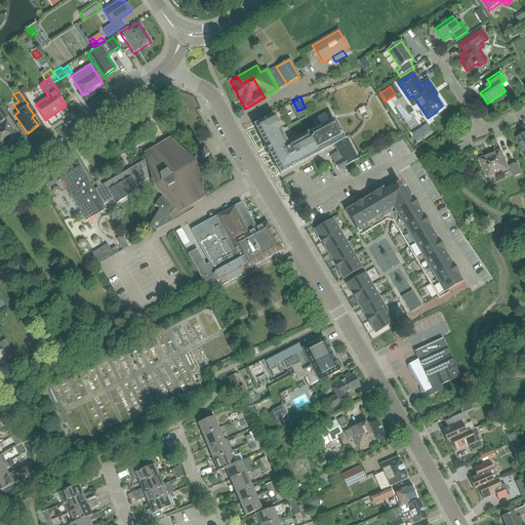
[(0,146),(16,136),(5,119),(9,117),(2,106),(0,107),(0,122),(1,123),(0,123),(0,146)]
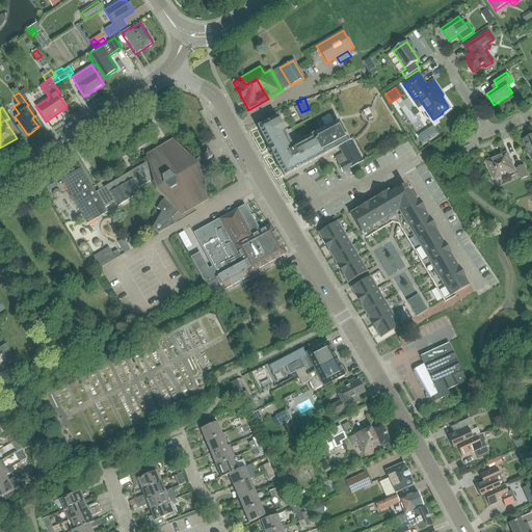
[(350,144),(349,141),(338,122),(312,136),(313,138),(292,150),(285,134),(280,125),(281,124),(276,116),(257,127),(268,148),(268,149),(271,156),(272,155),(284,177),(330,152),(342,173),(363,162),(352,143),(350,144)]
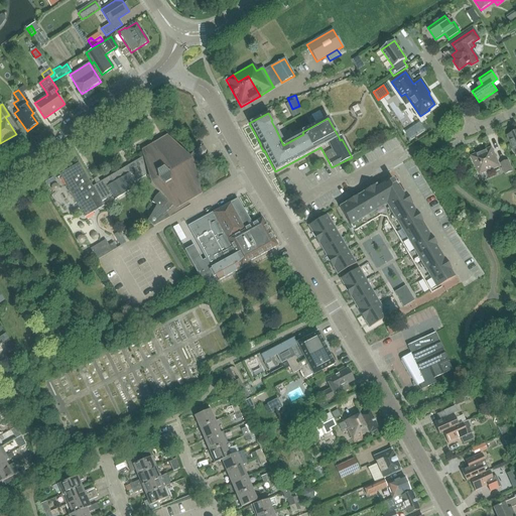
[(419,124),(406,133),(411,141),(424,131),(419,124)]
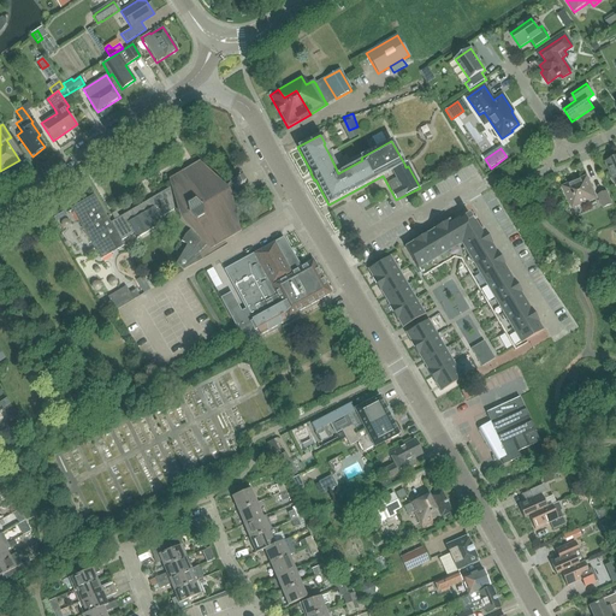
[(100,259),(112,253),(111,252),(116,249),(116,250),(124,246),(120,241),(134,234),(136,238),(163,223),(160,218),(176,208),(179,220),(201,241),(194,249),(187,244),(176,265),(183,271),(202,260),(199,253),(206,246),(209,249),(241,231),(231,196),(238,194),(231,182),(225,188),(200,161),(169,179),(171,188),(119,218),(118,214),(113,218),(114,220),(110,223),(94,195),(70,208),(100,259)]
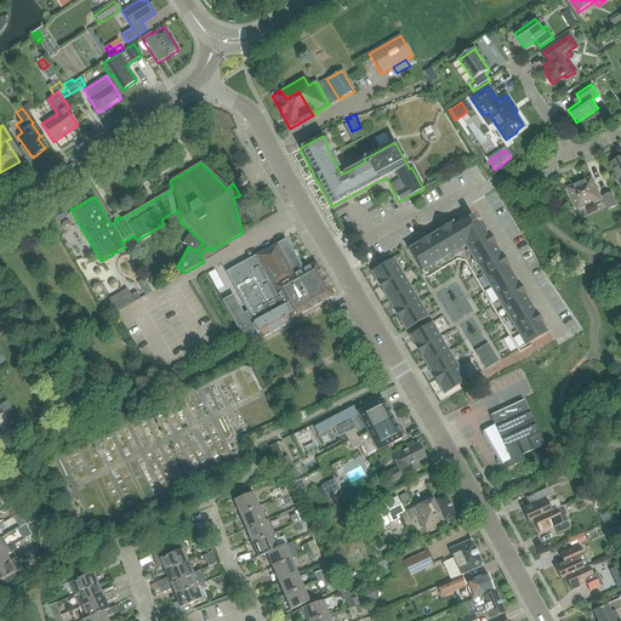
[(577,210),(602,200),(592,177),(568,188),(577,210)]
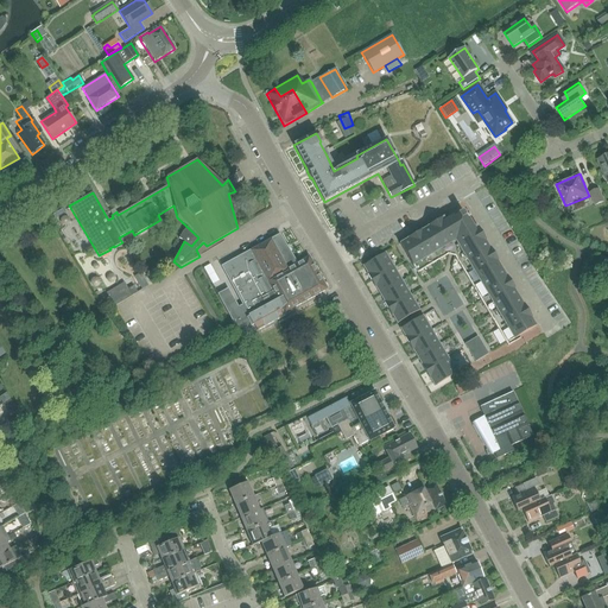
[(595,206),(605,202),(599,189),(590,192),(595,206)]
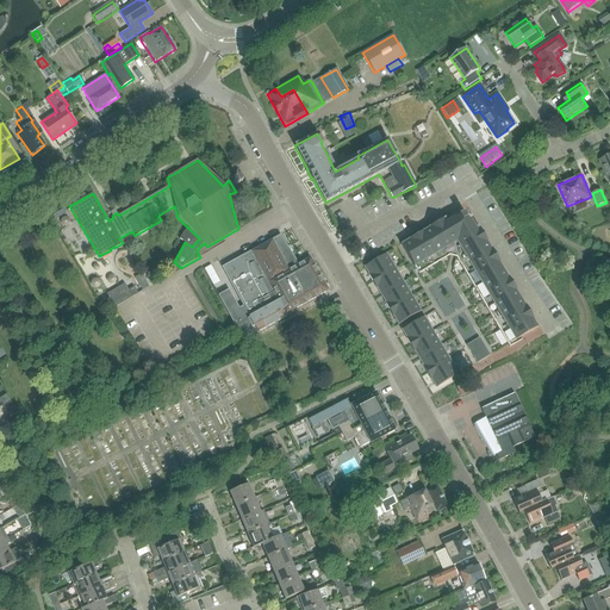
[(456,251),(455,257),(508,346),(537,328),(537,327),(533,319),(534,319),(526,305),(524,306),(516,291),(509,278),(508,278),(499,263),(499,262),(491,249),(487,243),(487,242),(478,226),(475,229),(471,221),(470,222),(464,212),(455,218),(454,216),(446,221),(444,218),(429,228),(423,232),(422,231),(409,240),(409,241),(402,244),(400,244),(418,274),(450,255),(452,250),(456,251)]
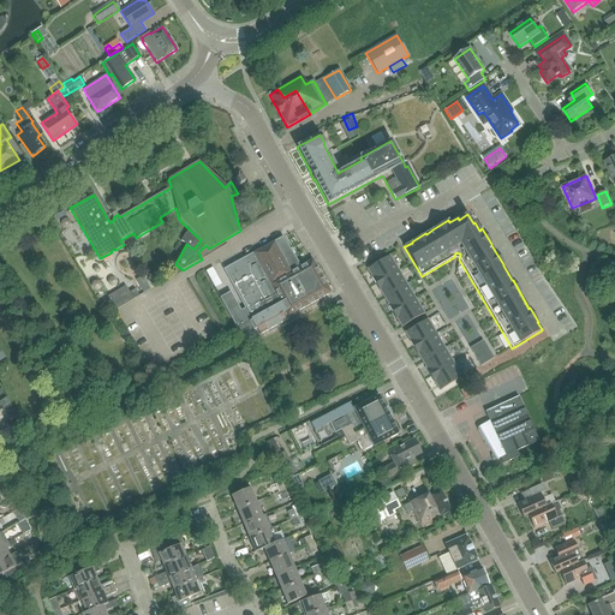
[(286,317),(330,293),(311,261),(299,268),(282,238),(225,270),(245,309),(240,311),(231,292),(220,298),(244,342),(260,334),(287,320),(286,317)]
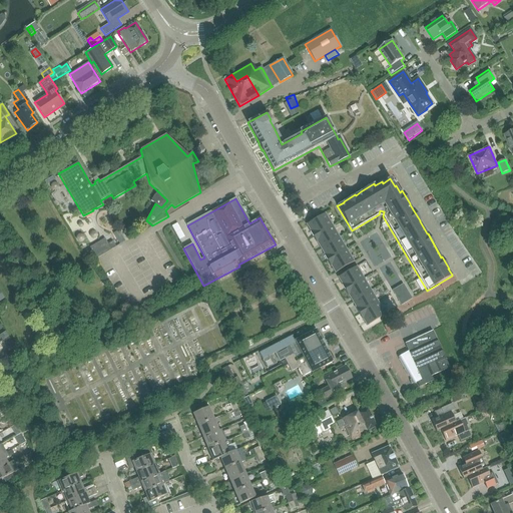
[(314,237),(333,225),(326,213),(325,213),(307,224),(307,225),(311,231),(310,231),(314,237)]
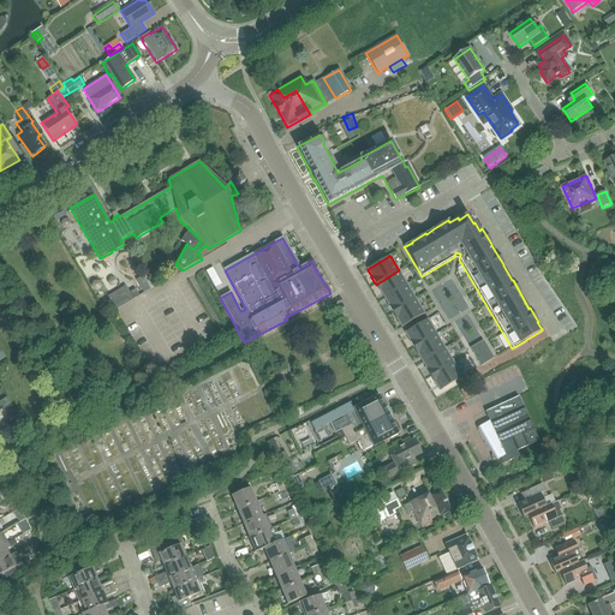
[(213,268),(206,272),(215,288),(222,285),(213,268)]
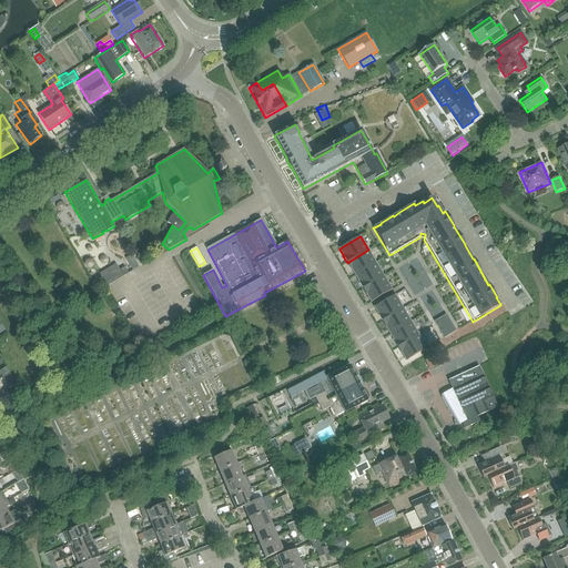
[(376,263),(368,250),(347,263),(351,269),(355,275),(376,263)]
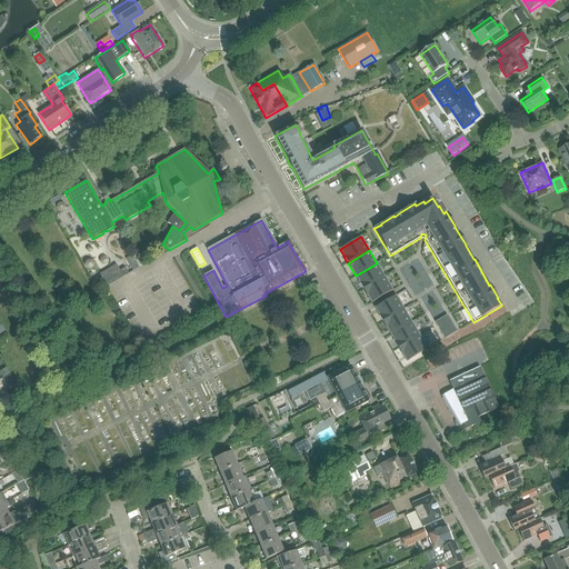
[(385,277),(377,263),(356,276),(360,282),(359,283),(363,289),(385,277)]
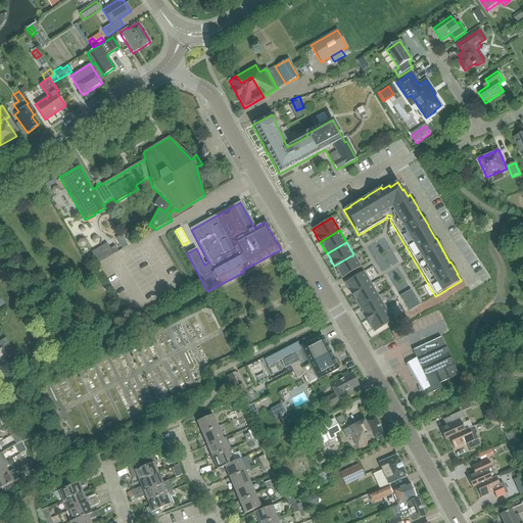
[(91,252),(98,264),(119,251),(114,246),(110,249),(106,243),(91,252)]
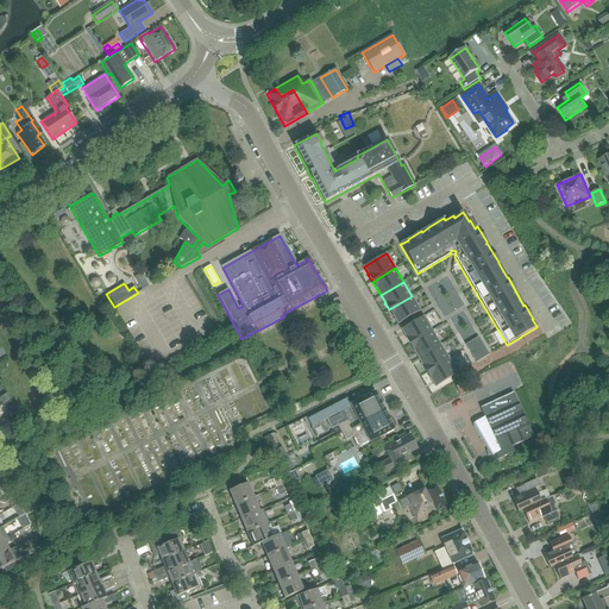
[(412,296),(389,309),(393,316),(394,316),(397,324),(420,311),(412,296)]
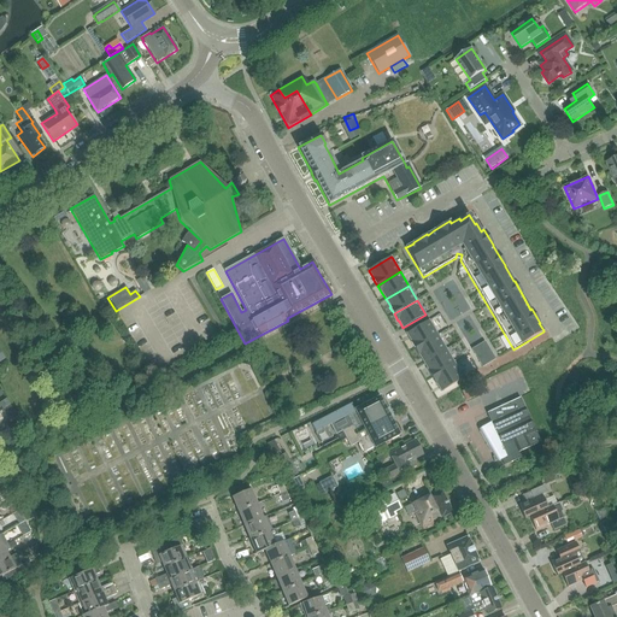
[(415,350),(438,335),(429,321),(406,334),(406,335),(407,334),(411,341),(411,342),(415,350)]
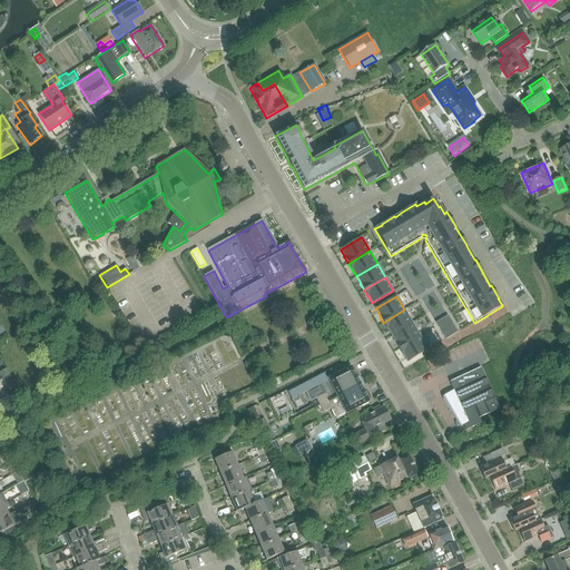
[(392,335),(412,323),(404,310),(383,323),(386,328),(387,328),(392,335)]
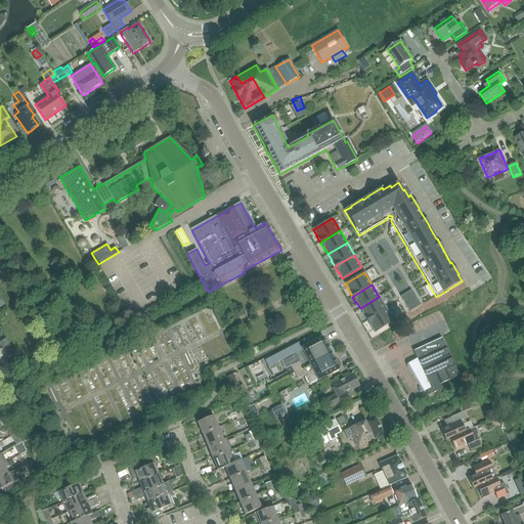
[(407,308),(409,312),(416,309),(421,305),(419,302),(417,298),(415,294),(411,290),(411,291),(406,294),(400,297),(403,301),(405,304),(407,308)]
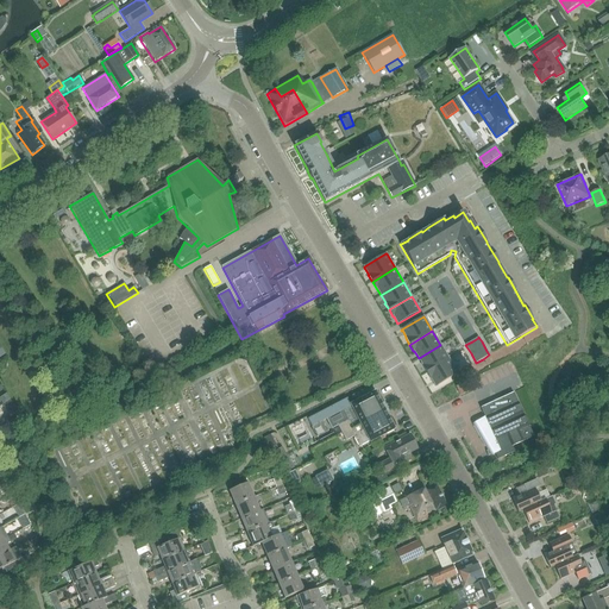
[(449,359),(440,345),(419,358),(422,365),(426,372),(449,359)]
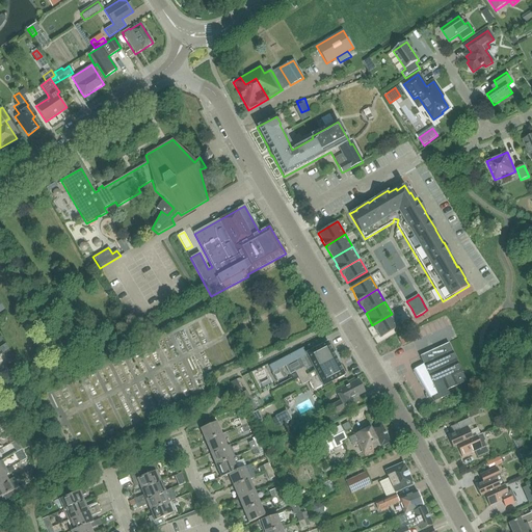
[(392,314),(372,325),(376,331),(380,338),(400,326),(399,326),(392,314)]
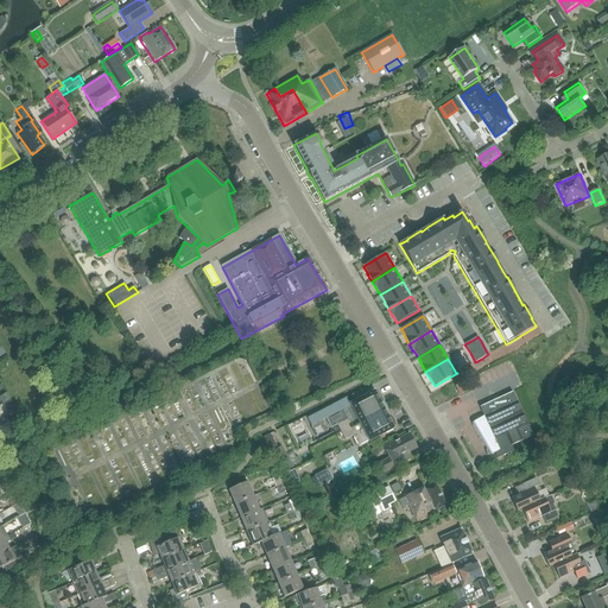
[(460,396),(466,393),(462,384),(456,386),(460,396)]
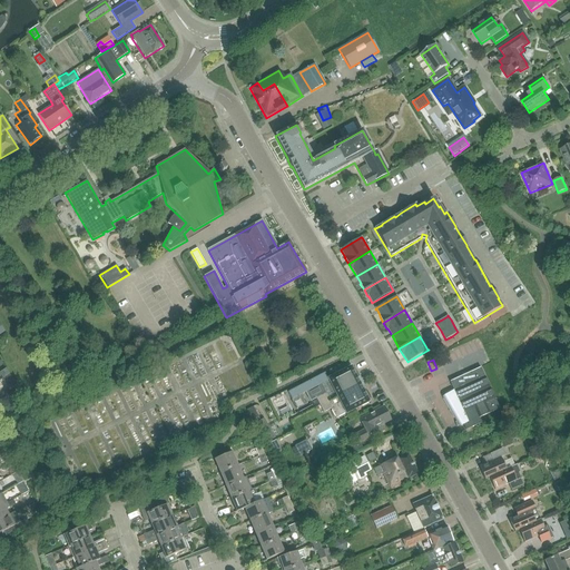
[(316,399),(320,405),(362,383),(360,379),(357,379),(351,366),(327,379),(324,373),(287,393),(292,400),(305,393),(310,401),(316,399)]
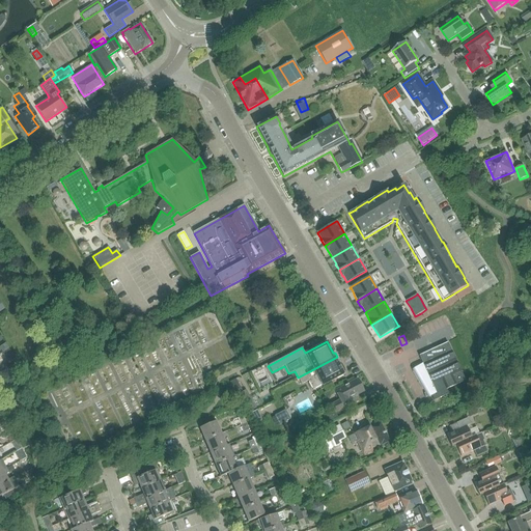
[(419,356),(422,364),(412,370),(427,398),(430,396),(434,401),(448,394),(446,390),(465,382),(448,343),(419,356)]
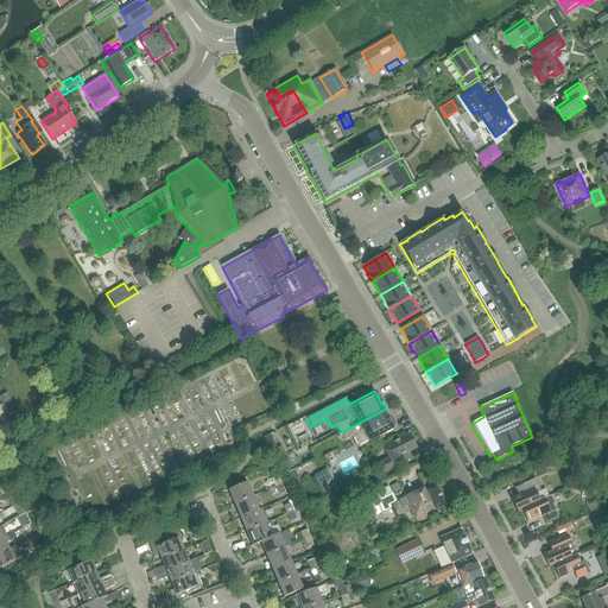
[(388,415),(386,409),(341,432),(346,441),(353,436),(359,447),(368,441),(369,442),(393,430),(394,429),(387,416),(388,415)]
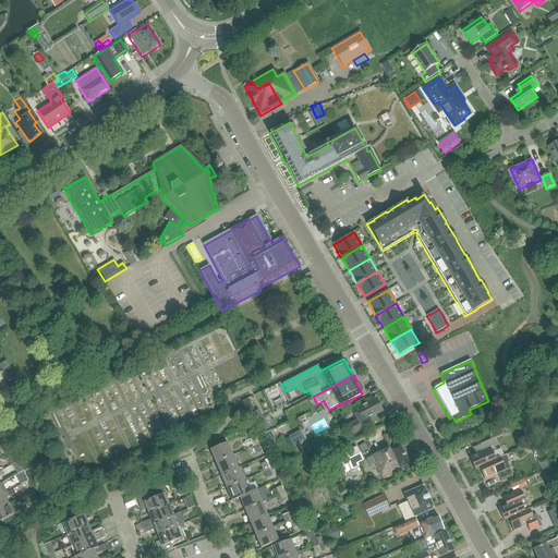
[(242,402),(245,408),(251,404),(247,399),(242,402)]
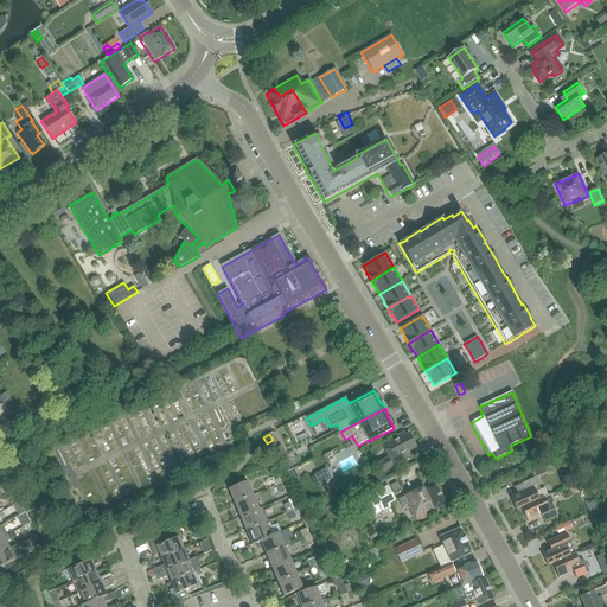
[(377,464),(382,473),(396,466),(401,462),(397,458),(416,448),(408,434),(390,442),(391,443),(383,448),(389,458),(377,464)]
